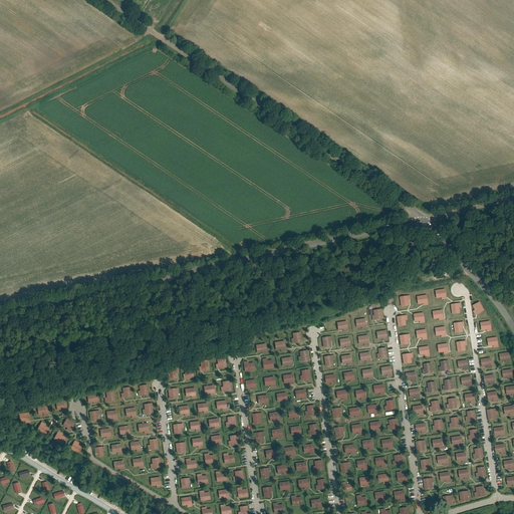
[(446,296),(436,298),(437,306),(443,306),(443,308),(448,307),(446,296)]
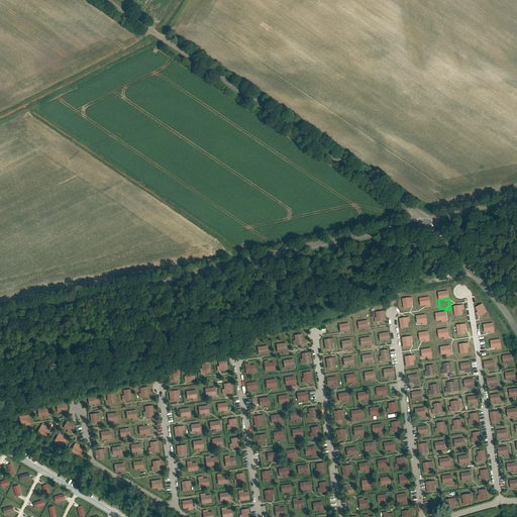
[(430,303),(420,305),(421,313),(426,312),(427,315),(432,314),(430,303)]
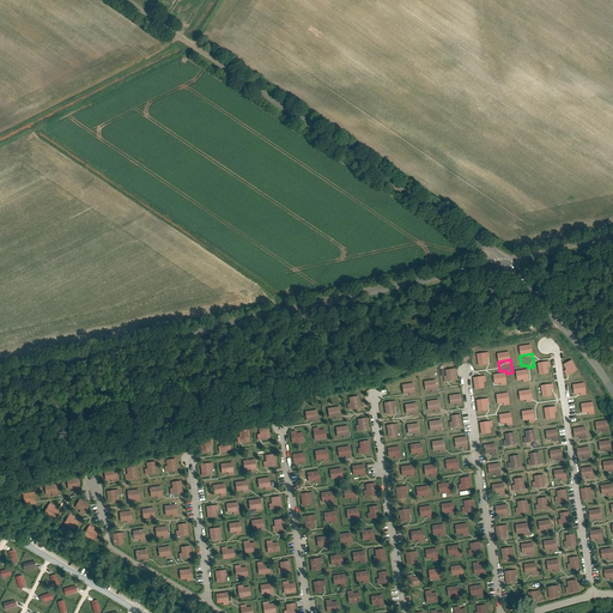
[(575,359),(565,363),(568,370),(565,370),(568,376),(580,371),(575,359)]
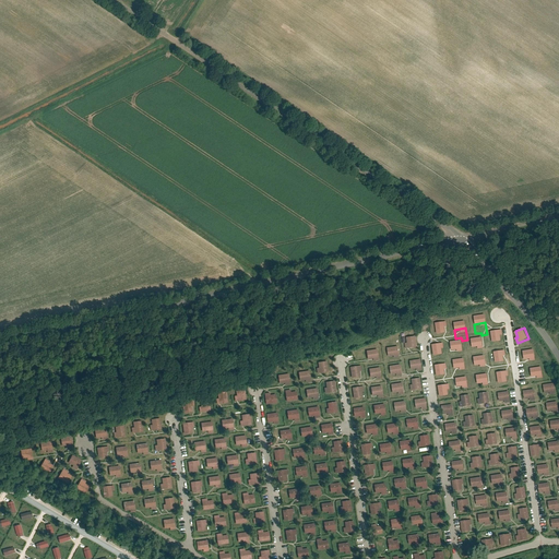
[(445,329),(435,330),(436,341),(444,340),(444,334),(447,333),(445,329)]
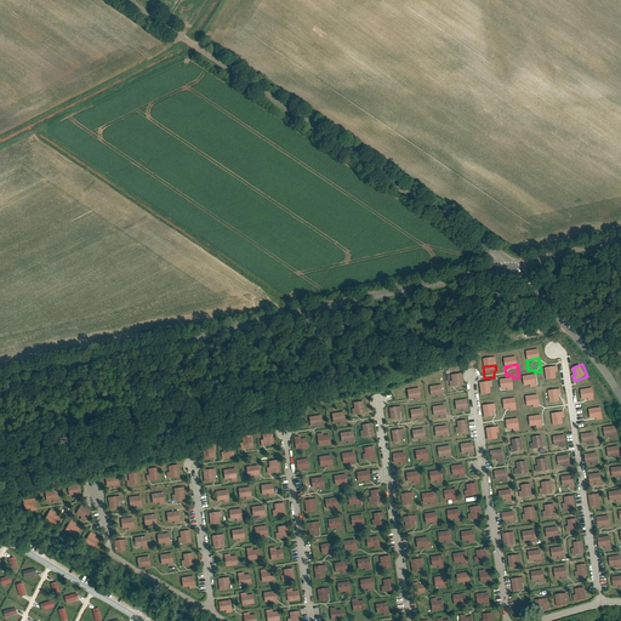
[(463,386),(461,374),(451,375),(453,381),(449,381),(450,387),(463,386)]
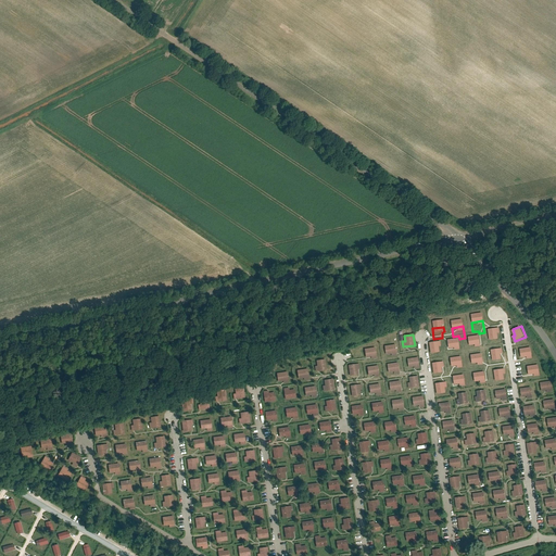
[(498,338),(488,340),(489,350),(497,349),(497,343),(500,343),(498,338)]
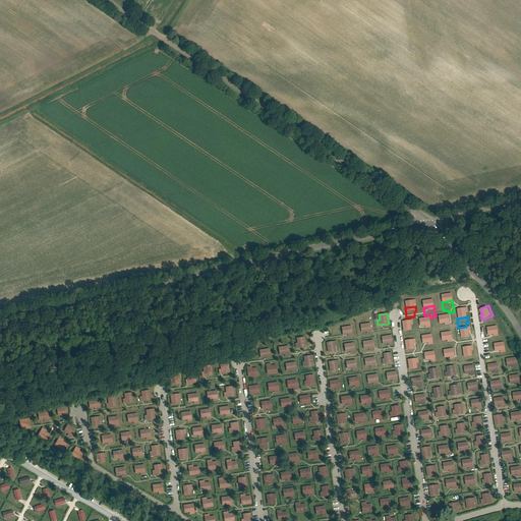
[(450,320),(440,321),(441,330),(446,329),(447,331),(452,331),(450,320)]
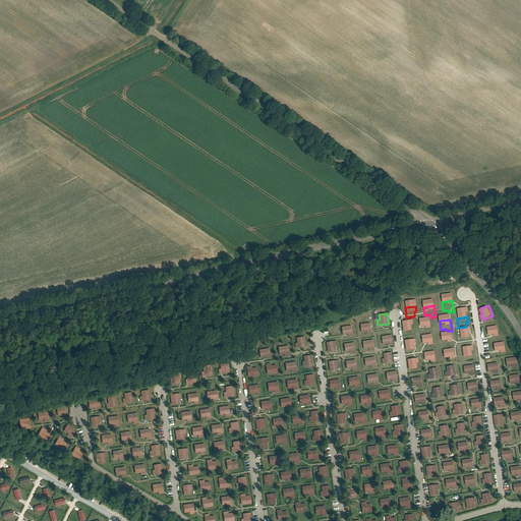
[(430,322),(420,324),(421,332),(426,331),(427,334),(432,333),(430,322)]
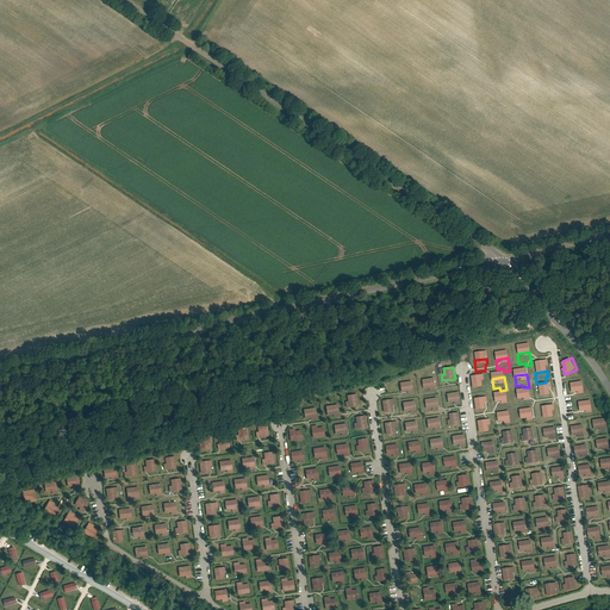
[(434,378),(422,380),(423,390),(429,388),(430,392),(436,391),(434,378)]
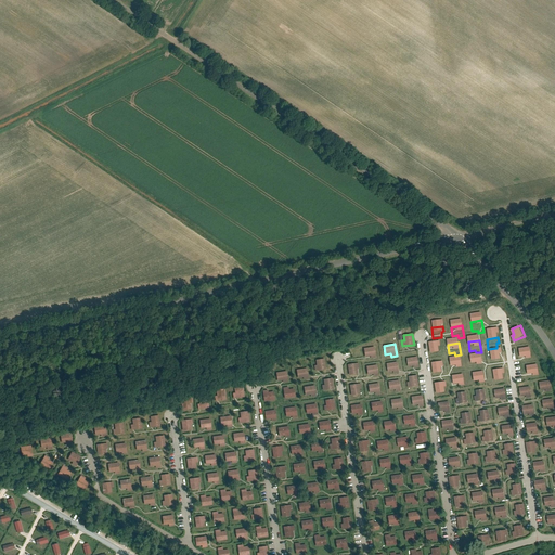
[(525,355),(524,344),(514,345),(515,350),(512,350),(513,357),(525,355)]
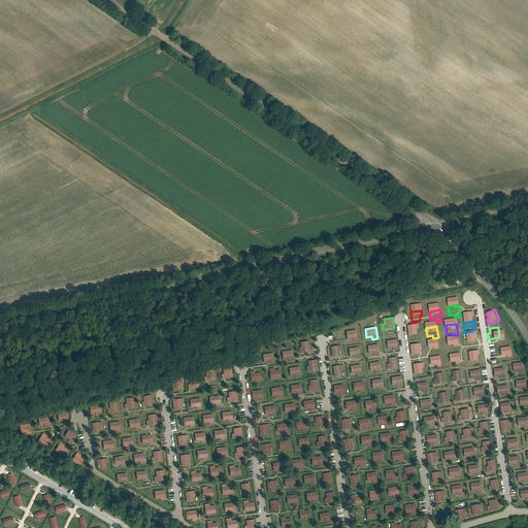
[(419,329),(408,330),(410,340),(419,339),(418,334),(420,333),(419,329)]
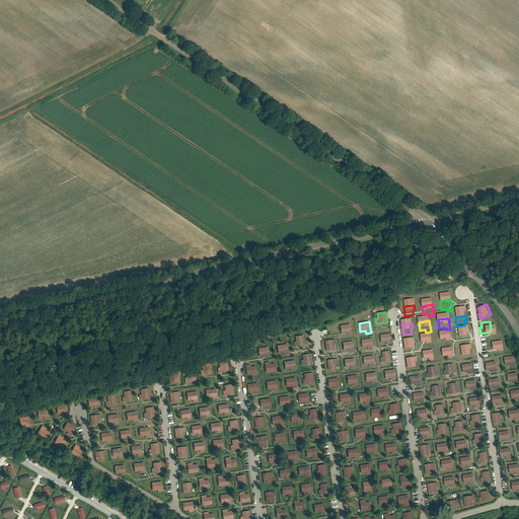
[(350,324),(340,325),(341,335),(346,334),(347,336),(352,336),(350,324)]
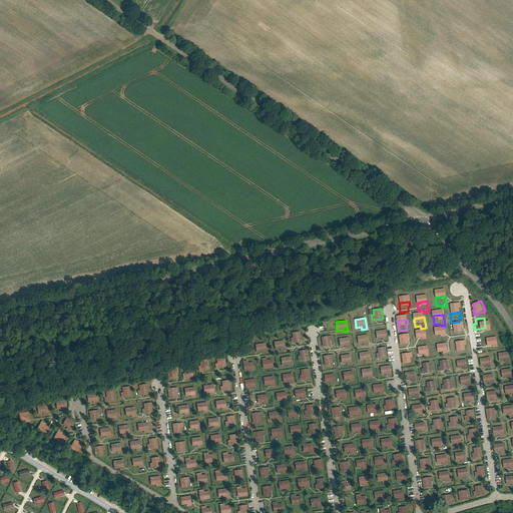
[(462,329),(452,330),(454,340),(462,339),(461,334),(463,334),(462,329)]
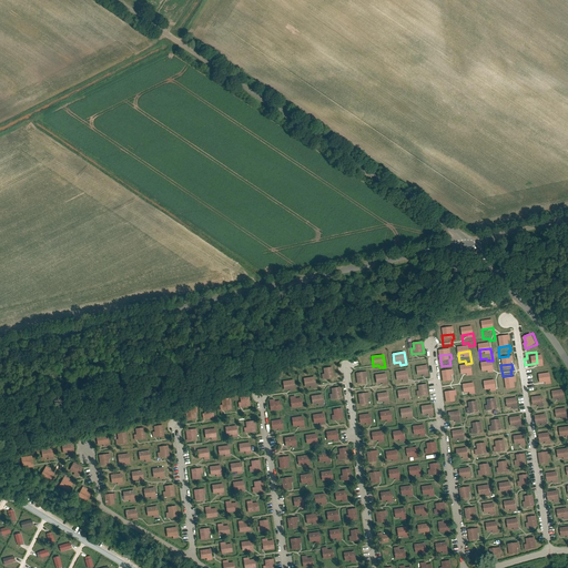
[(427,365),(416,366),(417,376),(423,375),(423,377),(429,377),(427,365)]
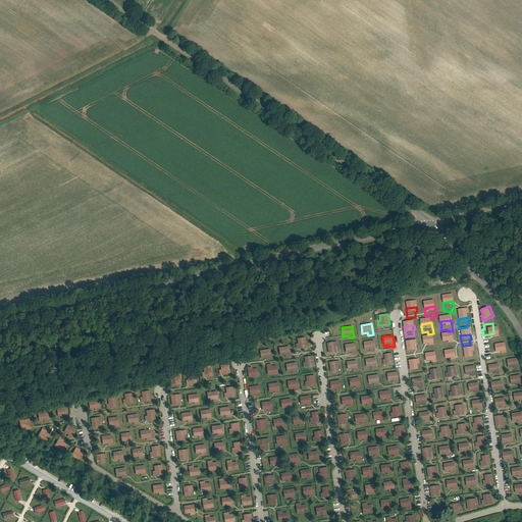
[(453,335),(442,337),(444,346),(449,345),(450,348),(455,347),(453,335)]
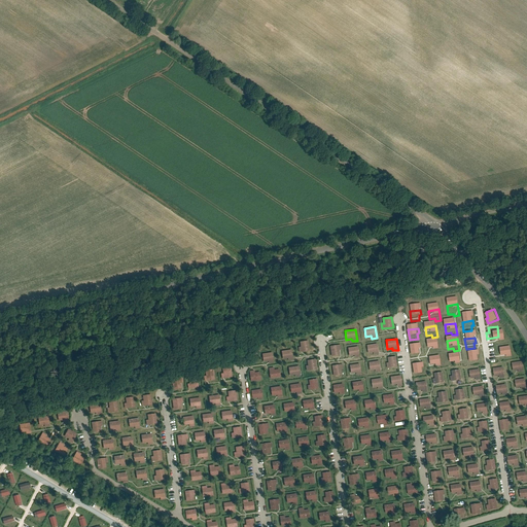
[(503,340),(493,341),(494,350),(499,349),(500,351),(505,351),(503,340)]
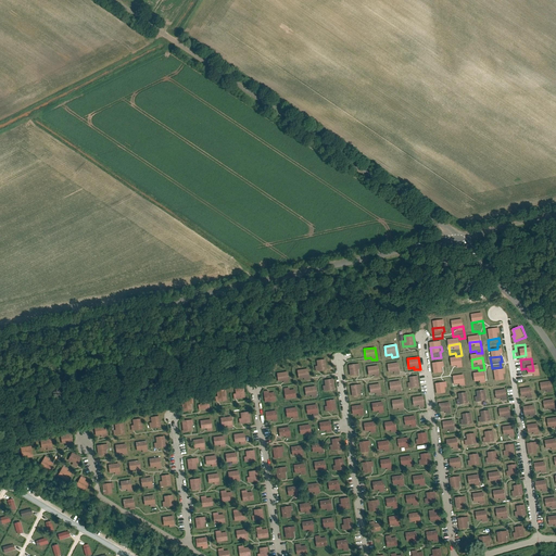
[(327,370),(325,359),(316,361),(316,366),(314,366),(315,373),(327,370)]
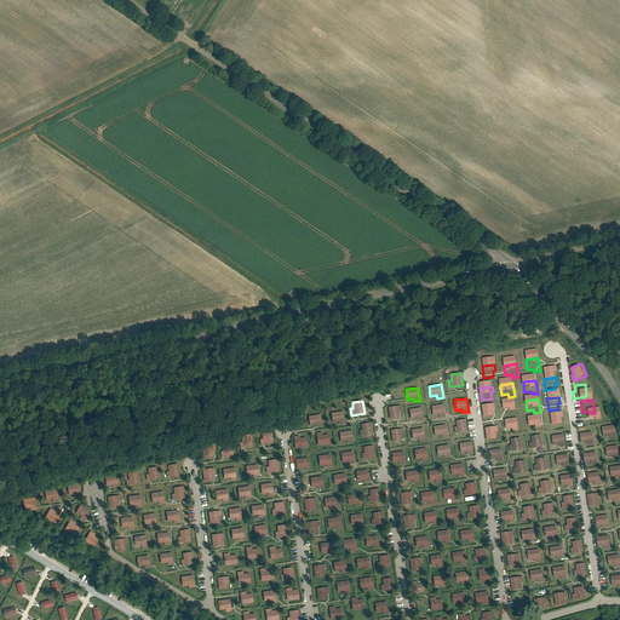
[(515,401),(503,403),(504,413),(510,412),(511,415),(517,414),(515,401)]
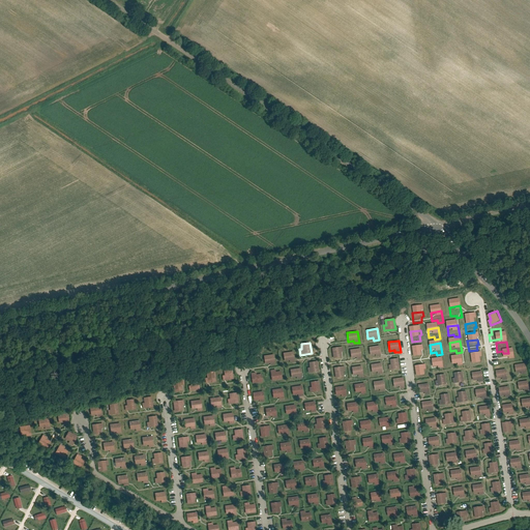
[(380,345),(369,347),(371,355),(376,355),(376,357),(381,356),(380,345)]
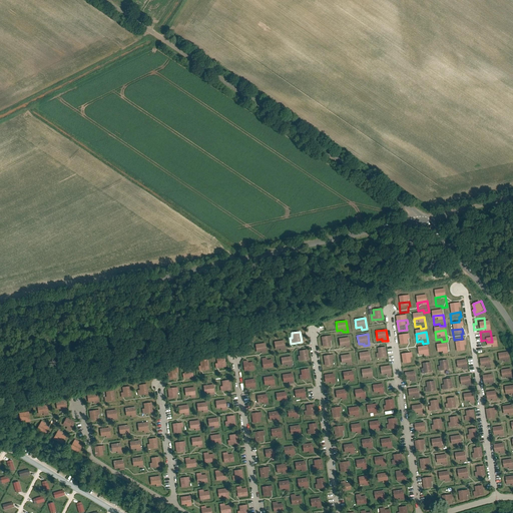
[(321,337),(323,347),(331,346),(330,341),(333,341),(332,335),(321,337)]
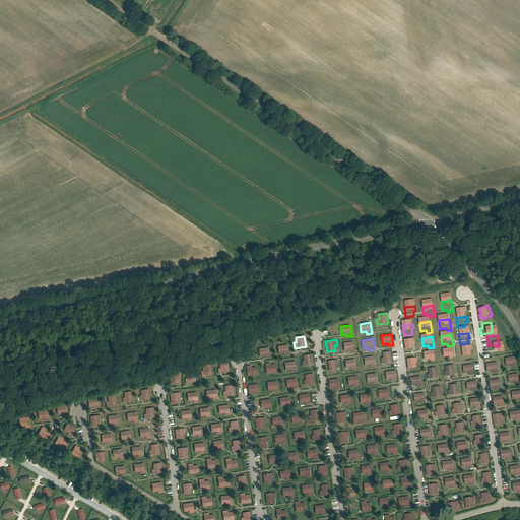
[(353,341),(342,343),(344,351),(349,350),(349,353),(354,352),(353,341)]
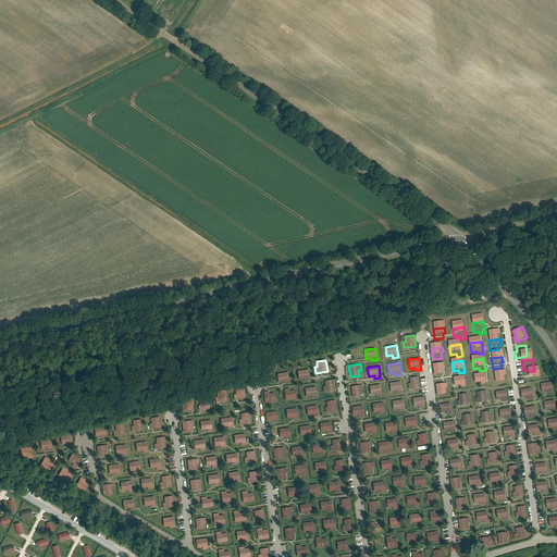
[(444,366),(433,368),(435,378),(444,376),(443,371),(445,371),(444,366)]
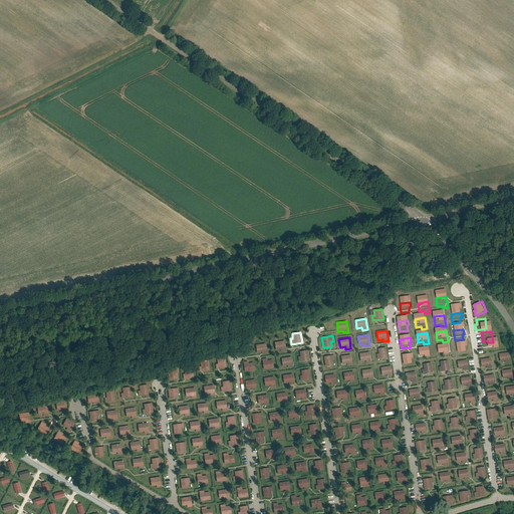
[(284,340),(274,342),(275,350),(280,349),(281,352),(286,351),(284,340)]
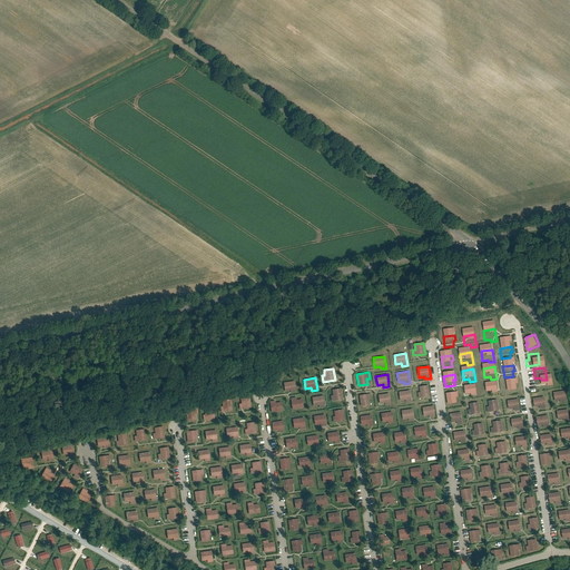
[(294,381),(283,383),(284,392),(290,391),(291,394),(296,393),(294,381)]
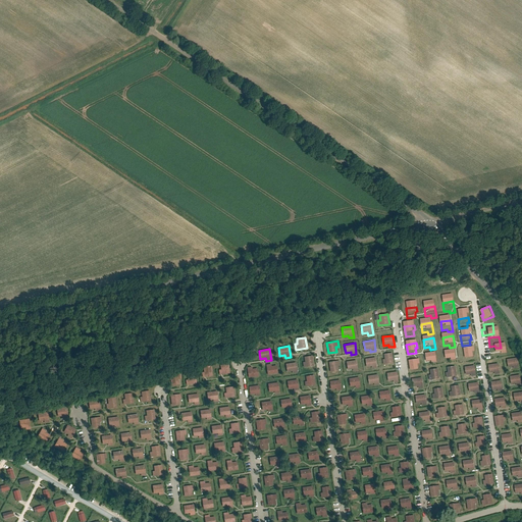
[(473,350),(462,351),(464,361),(472,360),(471,355),(473,355),(473,350)]
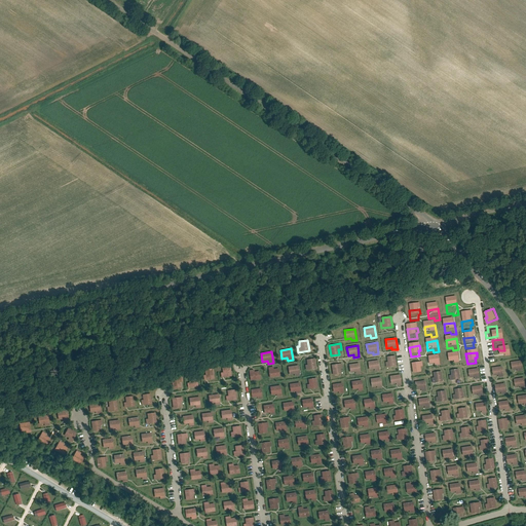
[(459,353),(448,354),(450,364),(455,363),(455,365),(460,365),(459,353)]
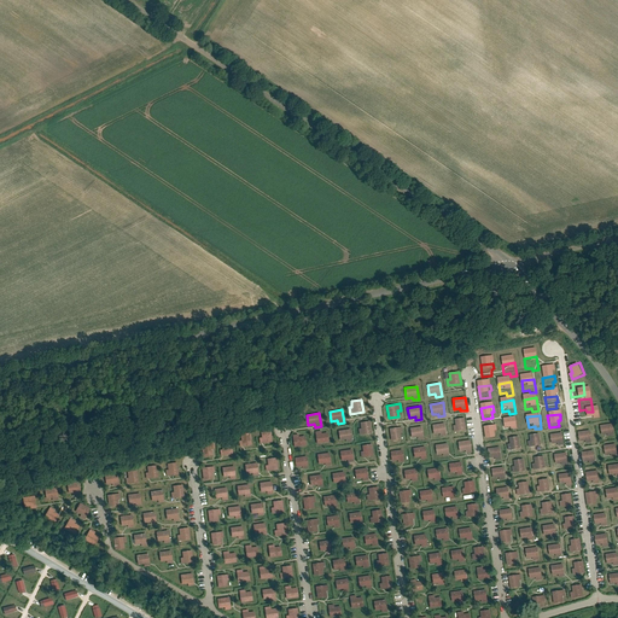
[(588,415),(576,418),(577,427),(583,426),(584,430),(590,429),(588,415)]
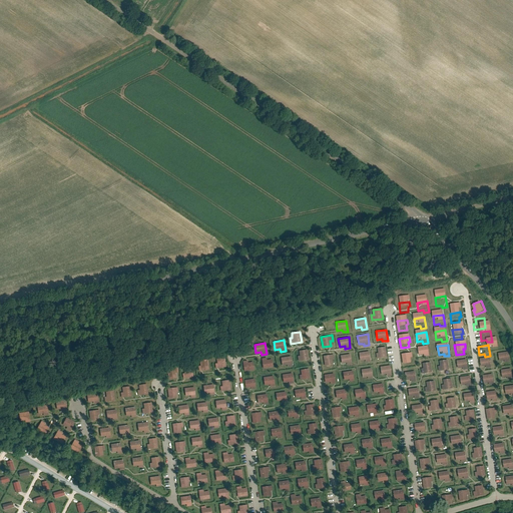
[(387,357),(386,347),(377,348),(378,353),(375,353),(376,359),(387,357)]
